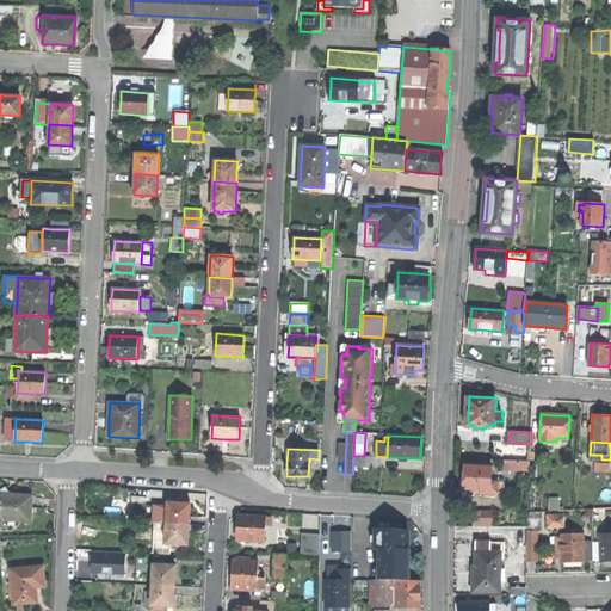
[(353,467),(370,467),(371,456),(364,456),(353,456),(353,467)]
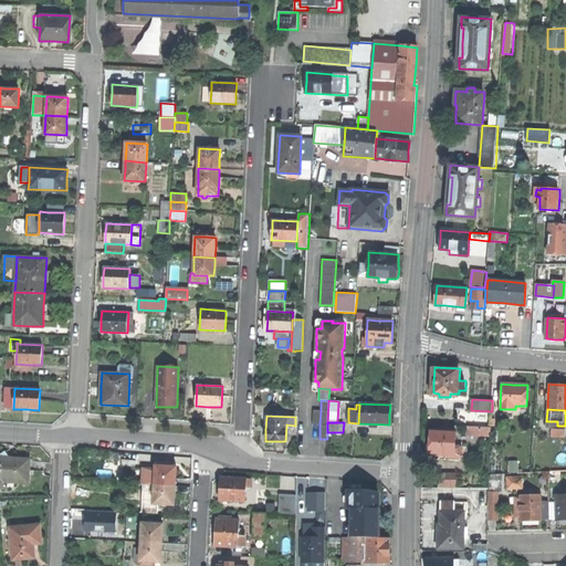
[(491,426),(469,423),(469,433),(491,435),(491,426)]
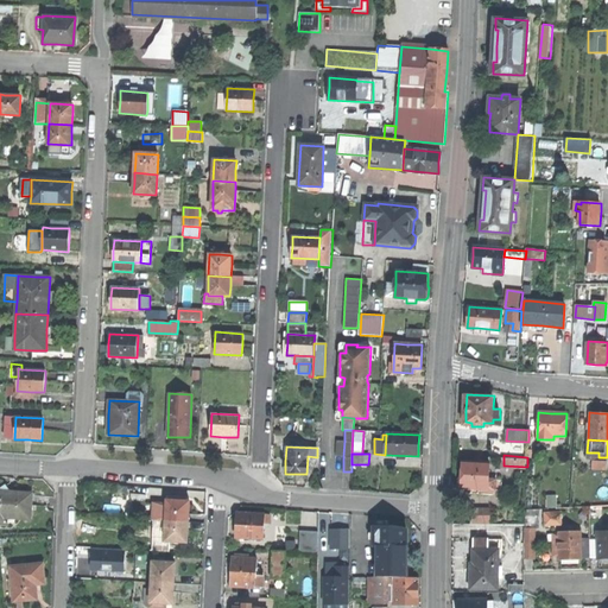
[(462,474),(461,474),(460,474),(458,476),(457,481),(458,482),(461,485),(462,485),(462,487),(473,487),(473,492),(480,492),(481,487),(495,488),(496,477),(491,477),(491,461),(463,460),(463,467),(462,474)]
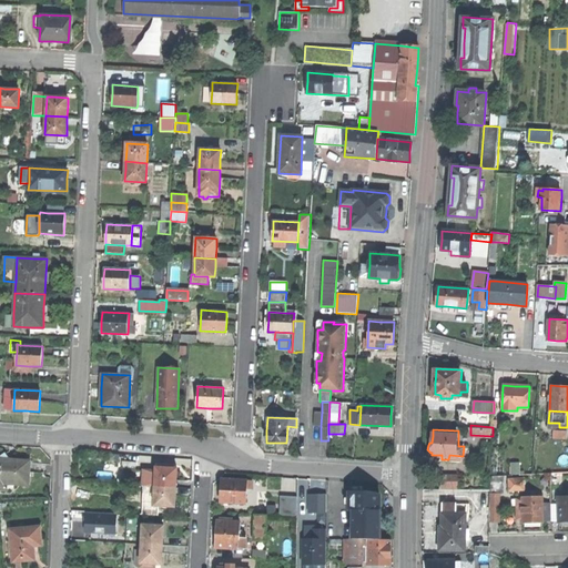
[(0,457),(0,479),(27,483),(29,460),(9,458),(0,457)]
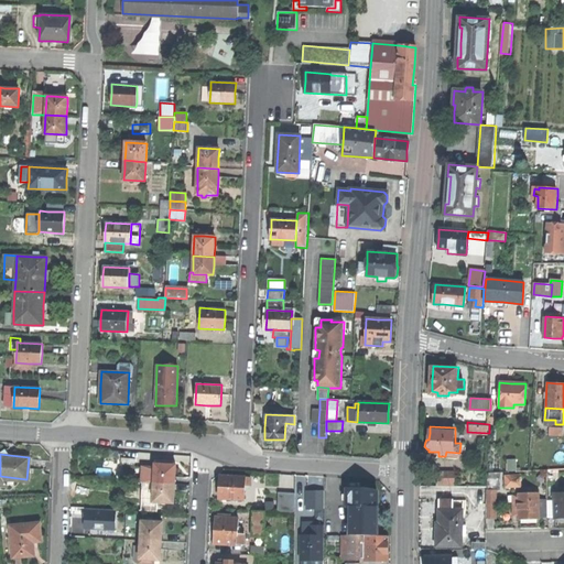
[(148,473),(153,473),(152,481),(172,483),(173,473),(173,464),(162,463),(162,459),(158,459),(158,463),(153,463),(149,463),(148,473)]
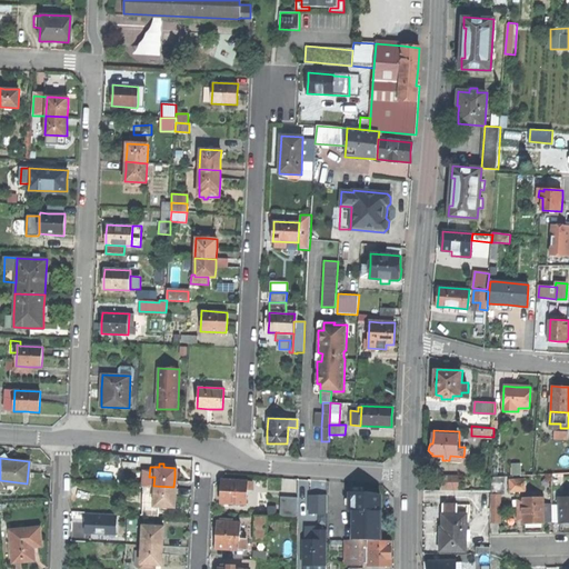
[(512,475),(521,475),(521,463),(512,463),(512,475)]
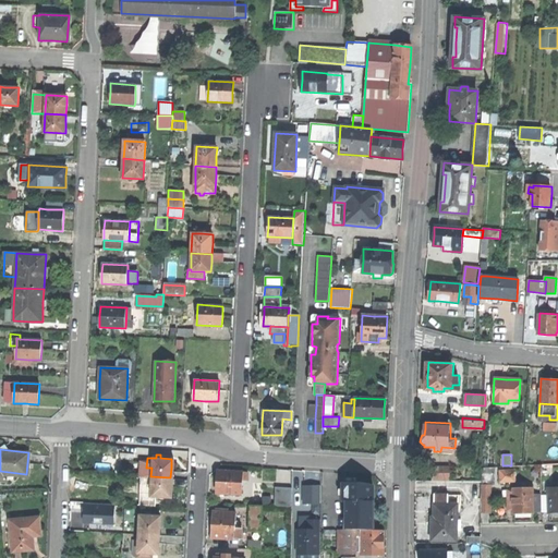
[(450,468),(433,466),(433,478),(450,478),(450,468)]
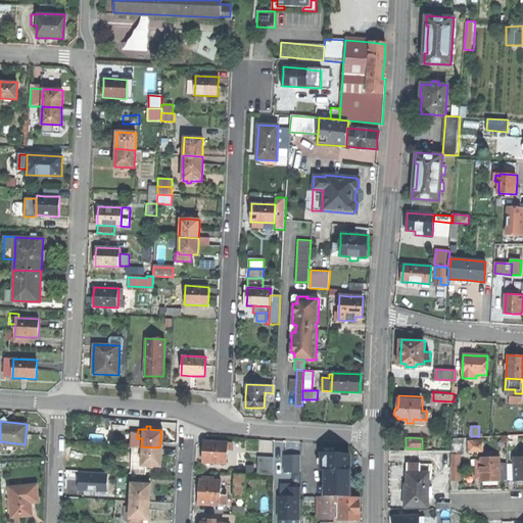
[(461,454),(464,454),(464,438),(452,438),(452,454),(461,454)]
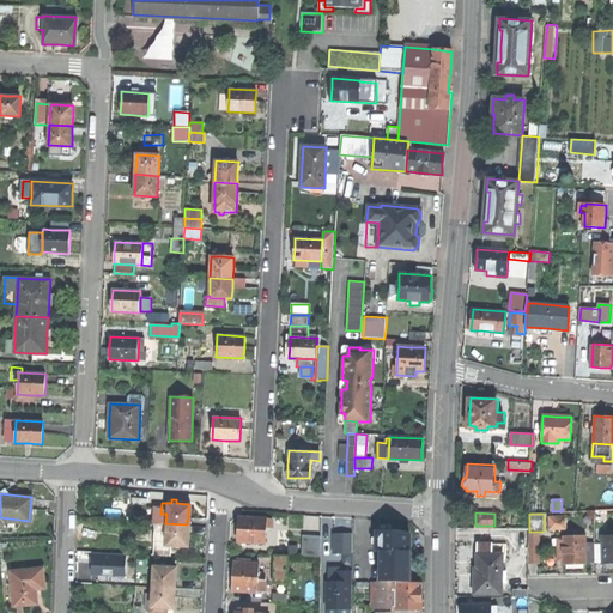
[(238,528),(238,541),(265,542),(266,527),(272,528),(272,519),(240,517),(238,528)]
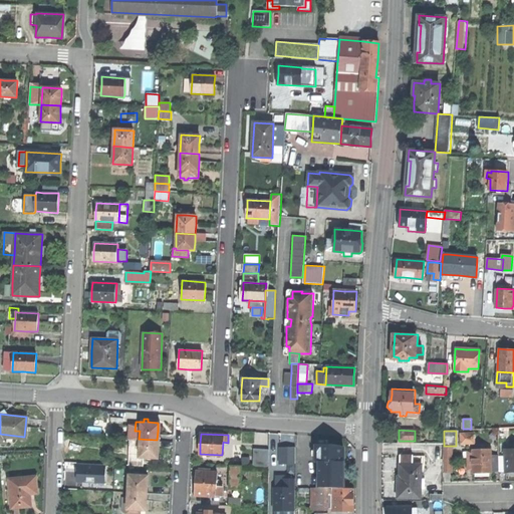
[(473,434),(462,434),(462,443),(474,443),(473,434)]
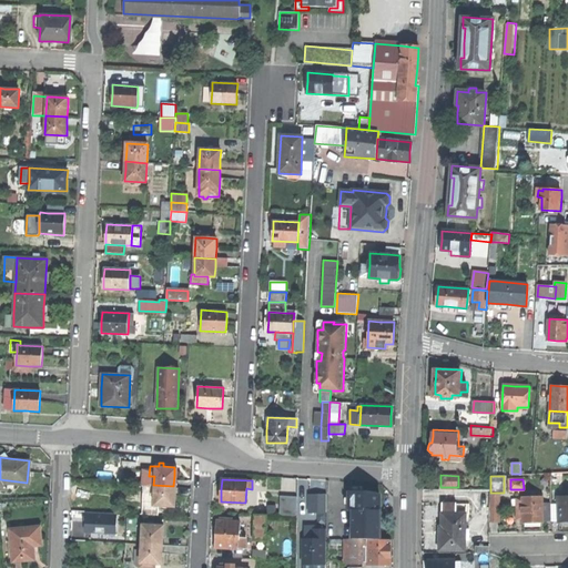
[(173,495),(173,486),(153,485),(152,505),(172,506),(173,495)]
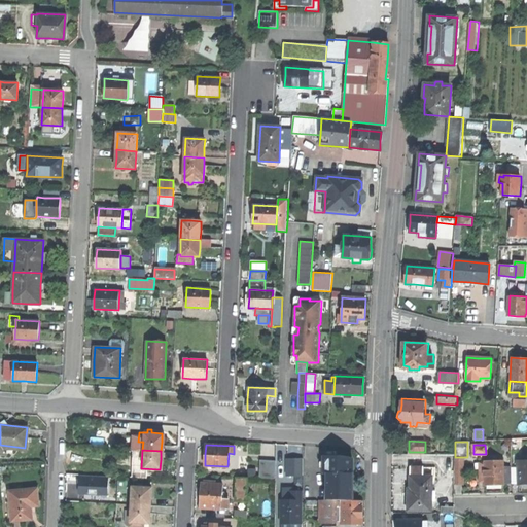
[(324,473),(327,473),(352,473),(352,459),(342,456),(324,457),(324,473)]
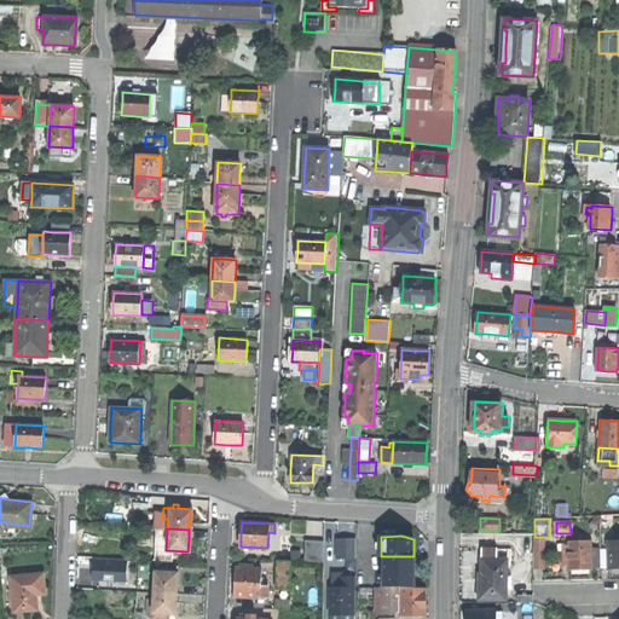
[(545,570),(545,537),(534,537),(534,570),(545,570)]
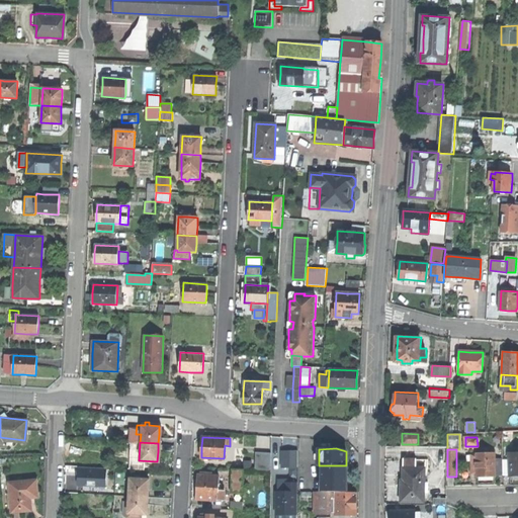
[(297,451),(282,451),(282,467),(297,467),(297,451)]
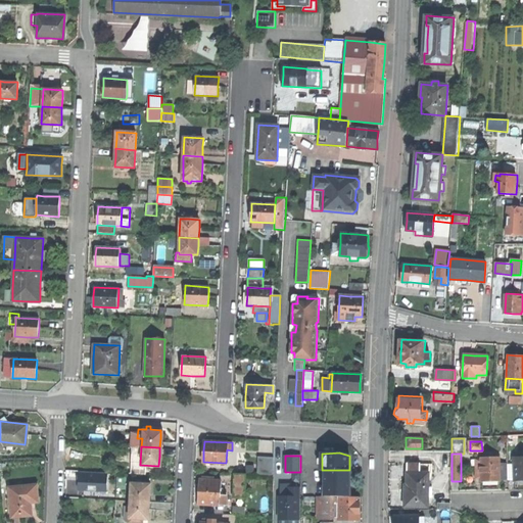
[(274,458),(258,457),(257,472),(272,473),(274,458)]
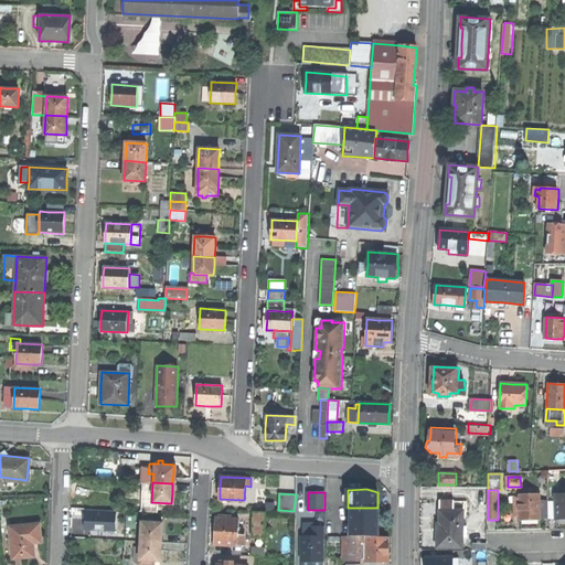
[(555,502),(555,518),(555,520),(564,519),(564,493),(555,493),(555,502)]
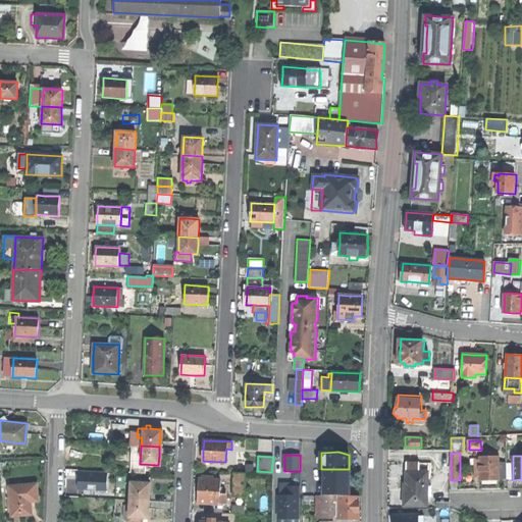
[(489,480),(499,480),(499,478),(499,464),(499,457),(479,457),(479,458),(480,478),(480,480),(489,480)]
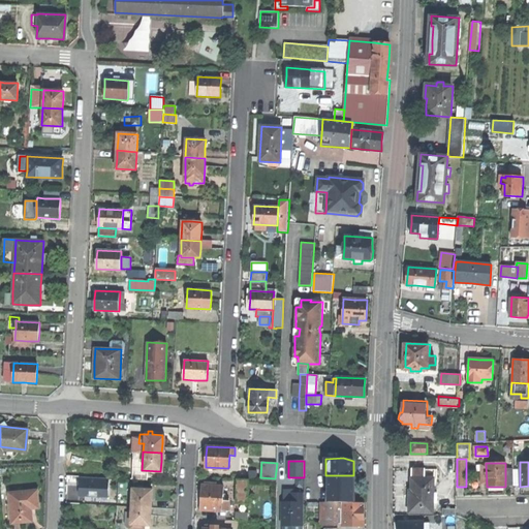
[(411,468),(411,476),(433,477),(436,477),(436,469),(411,468)]
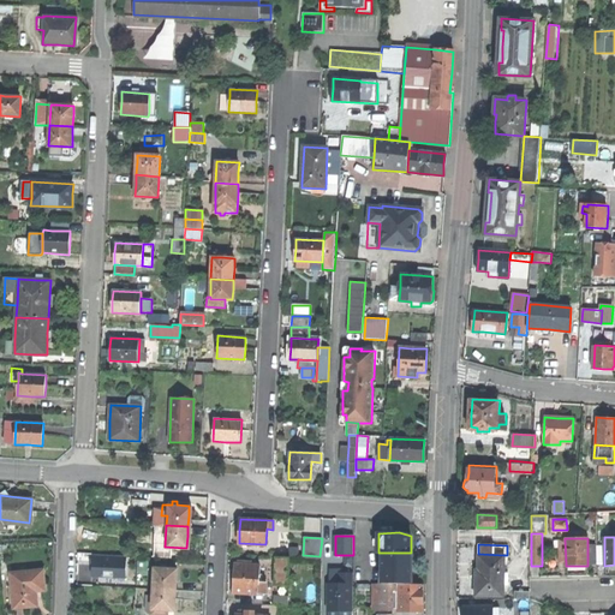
[(597,547),(587,547),(587,563),(597,563),(597,547)]
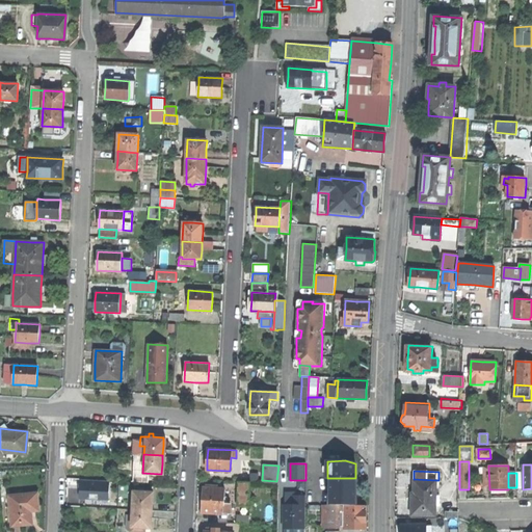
[(329,505),(345,505),(355,505),(355,489),(355,478),(330,478),(329,505)]
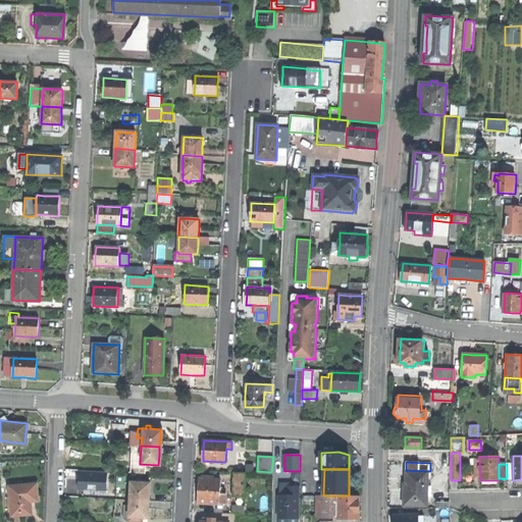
[(107,471),(79,470),(79,489),(92,489),(106,490),(107,471)]
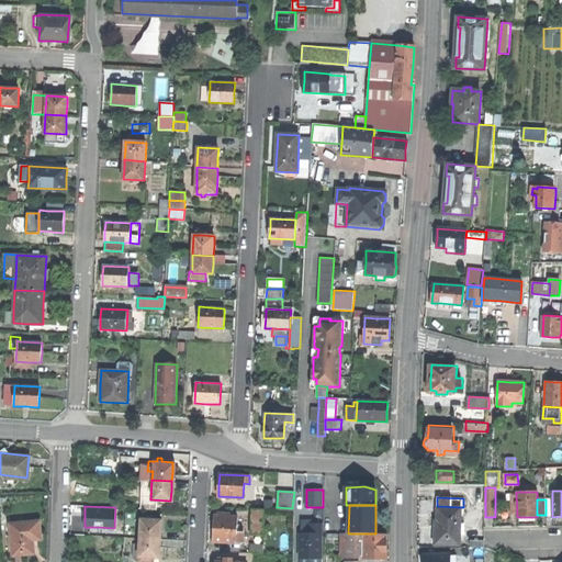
[(460,517),(460,507),(437,506),(437,521),(437,525),(435,525),(435,544),(460,546),(460,529),(464,529),(464,517),(460,517)]
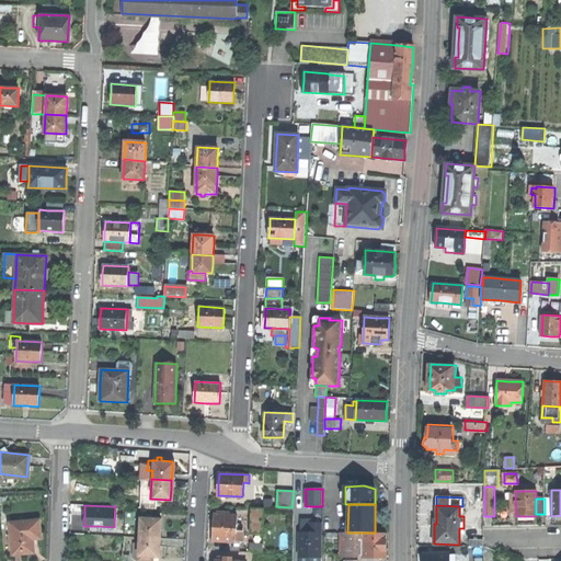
[(263,534),(264,508),(252,508),(252,534),(263,534)]
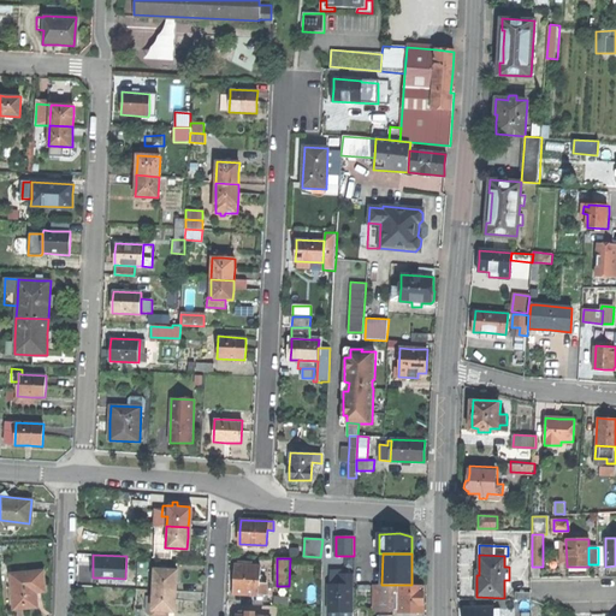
[(235,579),(234,593),(266,594),(267,584),(260,584),(260,567),(252,566),(252,562),(243,562),(243,566),(236,566),(235,579)]
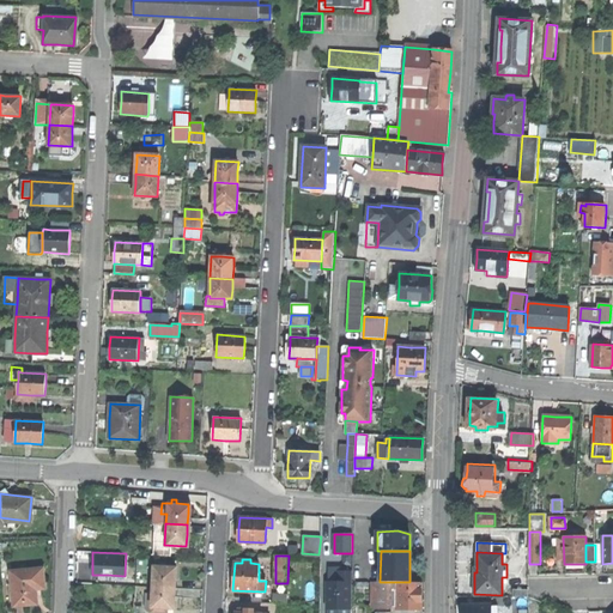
[(41,566),(8,570),(12,605),(23,604),(36,602),(35,587),(43,587),(41,566)]
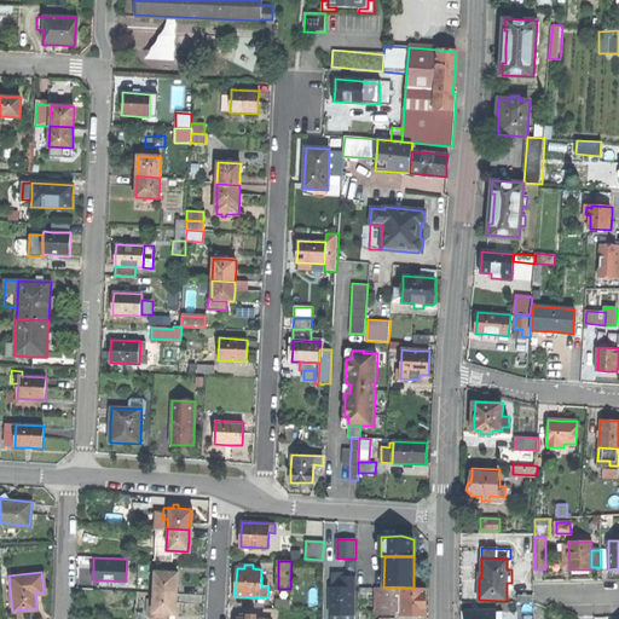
[(154,594),(177,594),(178,584),(178,573),(155,573),(154,594)]
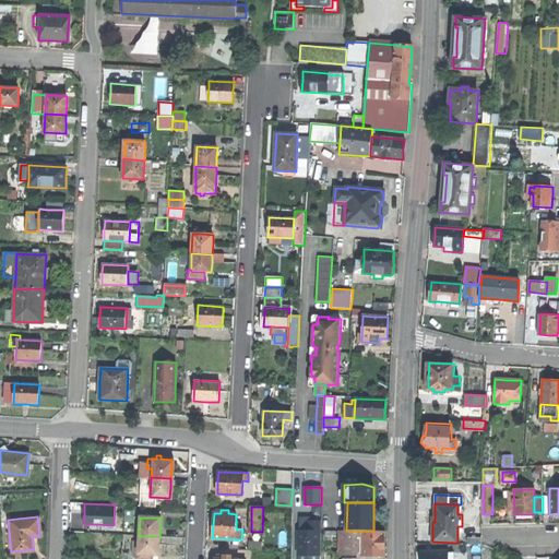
[(299,518),(299,531),(320,531),(320,518),(299,518)]
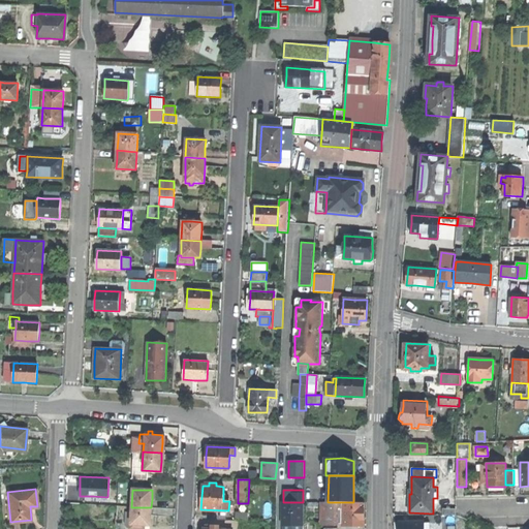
[(282,525),(303,525),(303,502),(283,502),(282,502),(282,512),(282,525)]
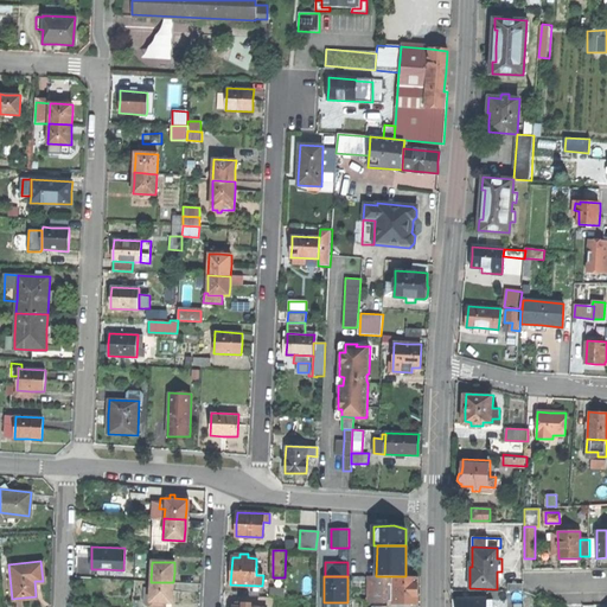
[(382,602),(394,602),(394,576),(376,576),(375,576),(374,602),(382,602)]
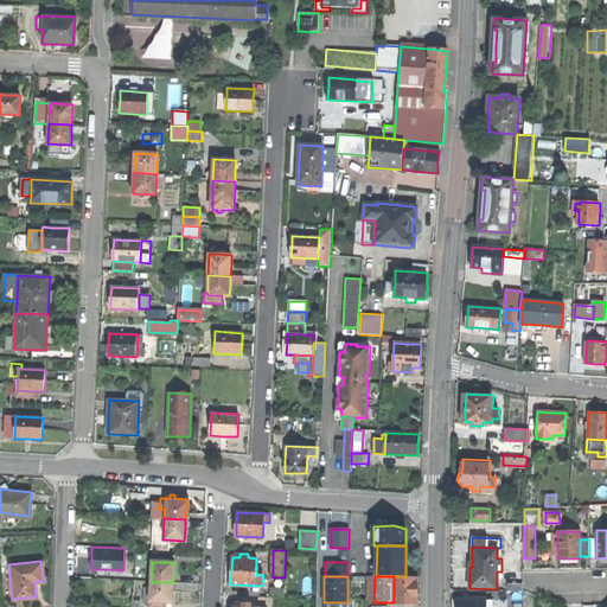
[(397,602),(416,604),(416,588),(416,576),(406,576),(394,576),(394,602),(397,602)]
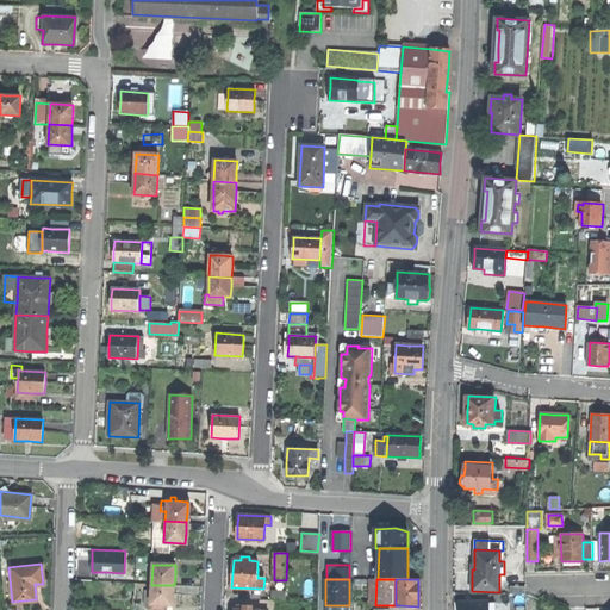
[(151,591),(151,605),(167,605),(174,605),(174,593),(174,585),(151,585),(151,591)]
